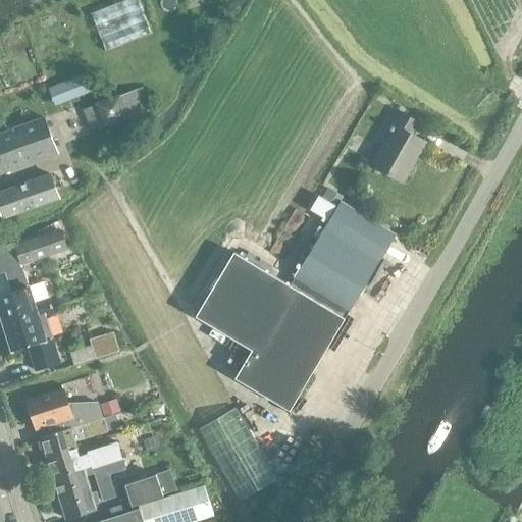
[(140,0),(116,0),(91,9),(105,48),(152,32),(140,0)]
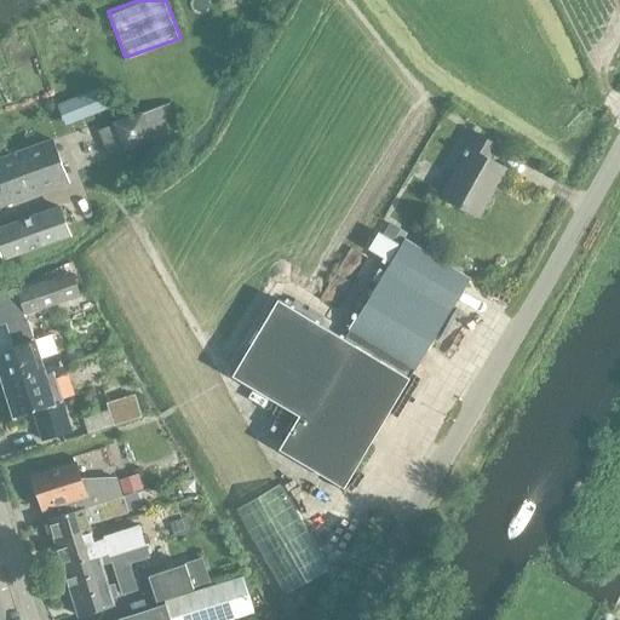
[(103,82),(57,101),(65,122),(112,103),(103,82)]
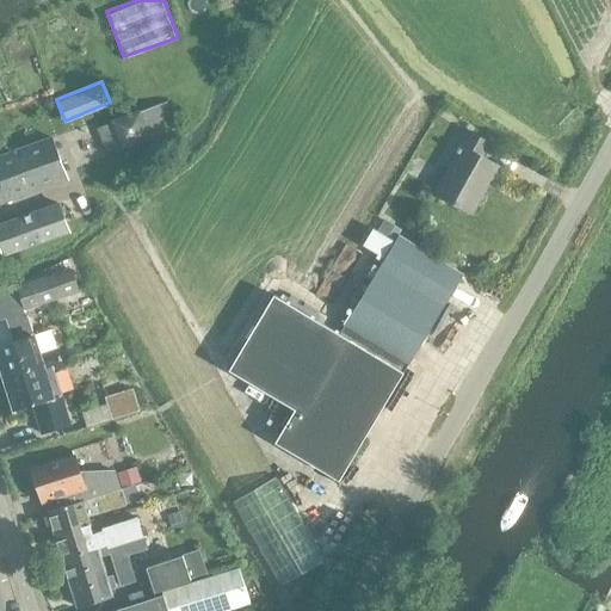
[(121,147),(177,127),(167,100),(140,111),(140,110),(111,119),(121,147)]
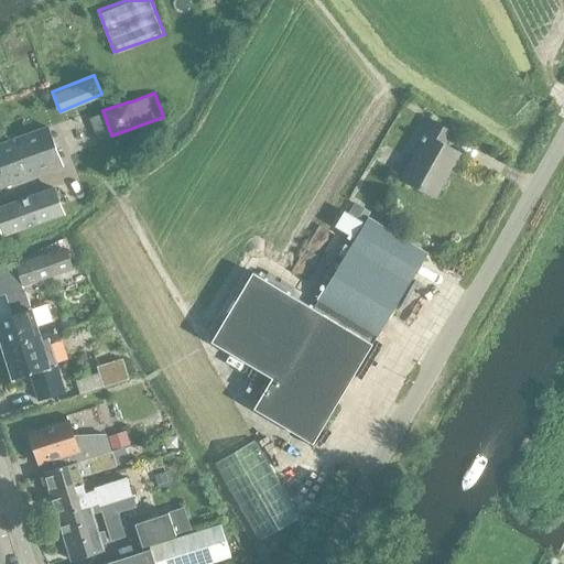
[(451,167),(459,152),(443,142),(449,130),(429,118),(418,138),(423,140),(402,177),(432,195),(448,166),(451,167)]
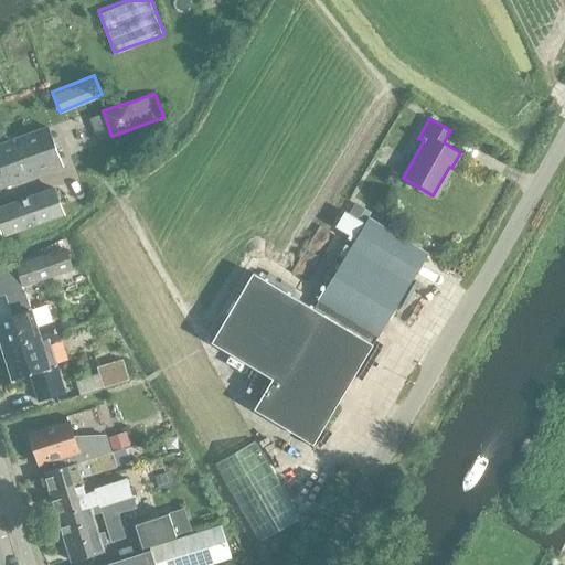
[(50,127),(0,145),(0,187),(63,164),(50,127)]
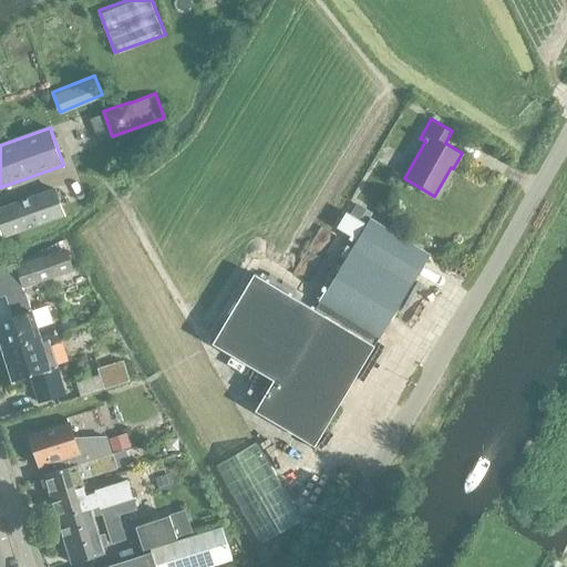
[(0,230),(2,236),(65,214),(57,189),(0,208),(0,230)]
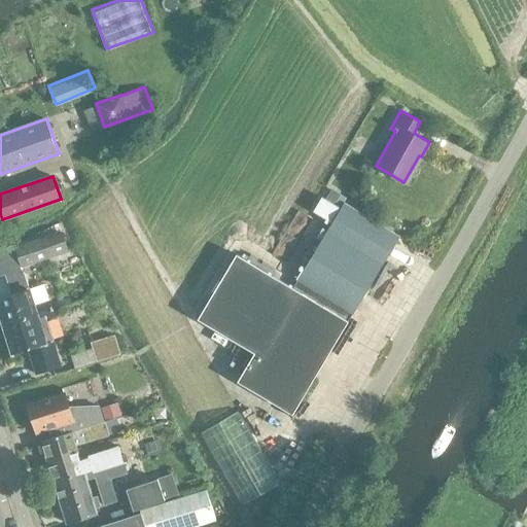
[(331,221),(340,208),(321,197),(313,211),(331,221)]
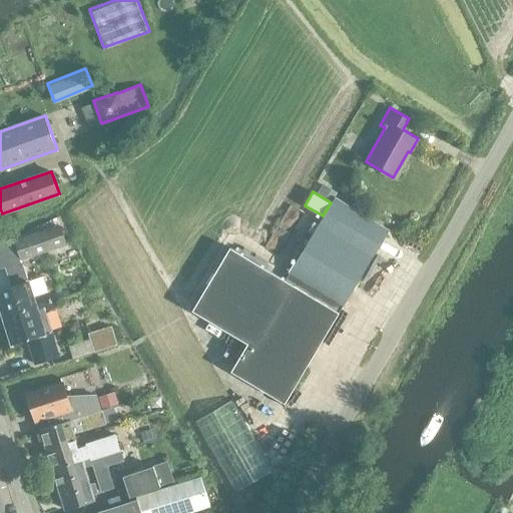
[(228,244),(190,309),(246,342),(234,363),(289,395),(342,306),(389,229),(336,196),(286,280),(228,244)]
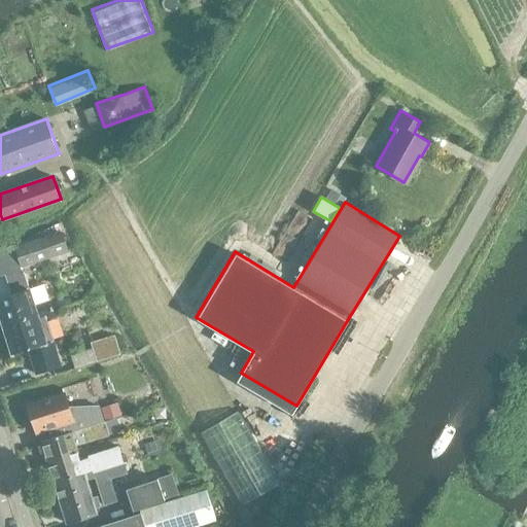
[(63,233),(57,234),(13,247),(19,265),(68,249),(63,233)]
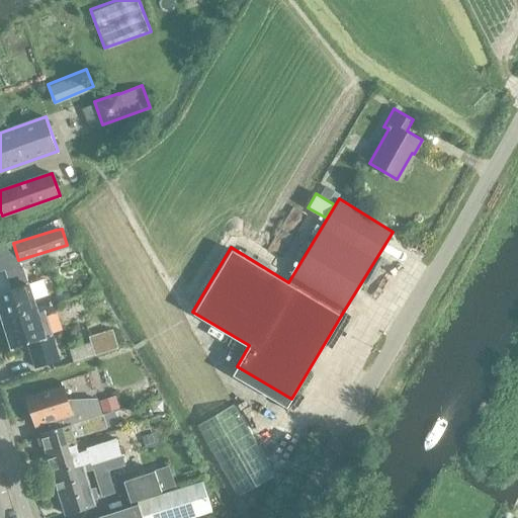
[(0,290),(0,308),(2,317),(52,301),(49,293),(48,293),(44,277),(27,282),(21,264),(4,269),(10,287),(0,290)]
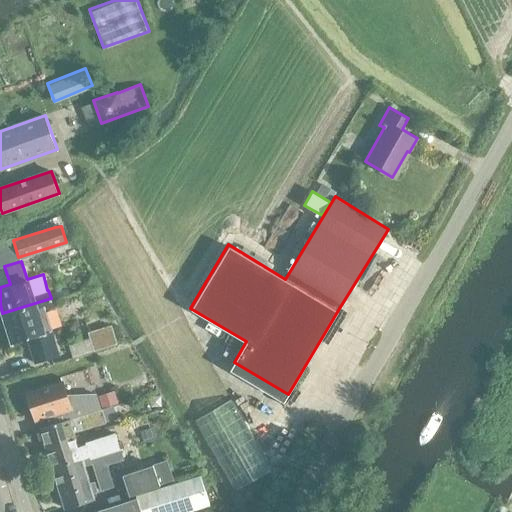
[(51,298),(2,313),(12,342),(27,337),(34,360),(58,353),(50,329),(41,331),(36,314),(54,308),(51,298)]
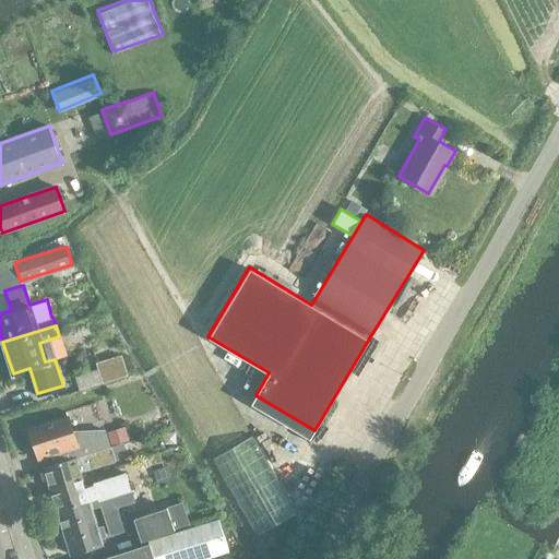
[(96,363),(102,383),(127,376),(120,355),(96,363)]
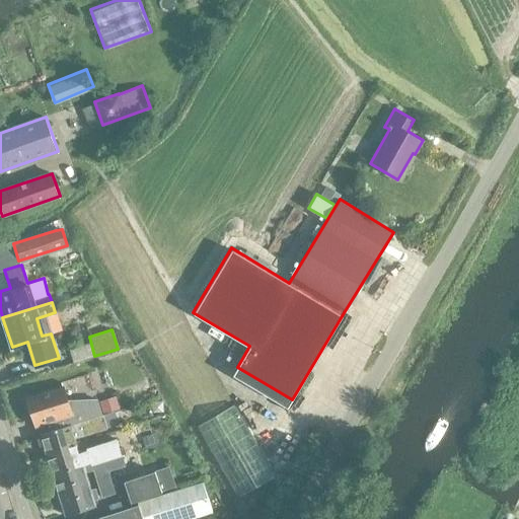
[(95,398),(65,400),(61,388),(27,399),(36,425),(70,414),(74,413),(77,421),(101,413),(101,414),(121,408),(118,396),(97,402),(95,398)]
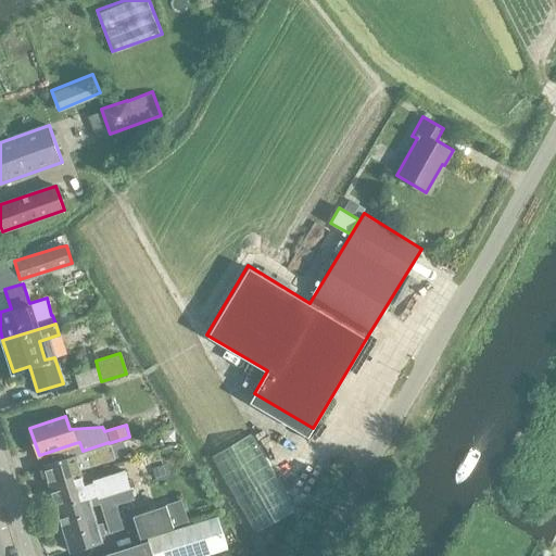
[(49,484),(80,474),(80,470),(127,456),(123,440),(110,444),(109,443),(109,442),(83,451),(42,464),(49,484)]
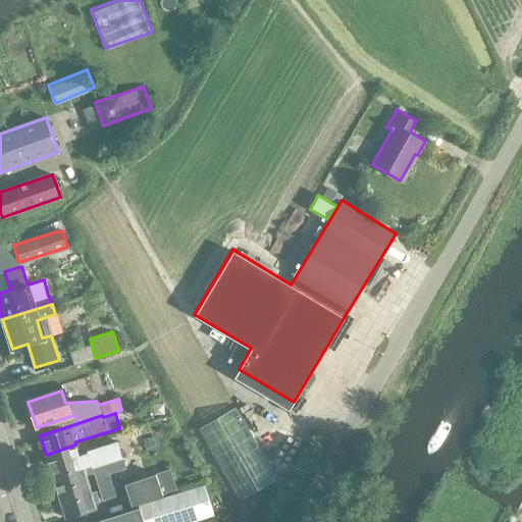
[(75,445),(46,455),(52,476),(118,456),(113,439),(77,451),(75,445)]
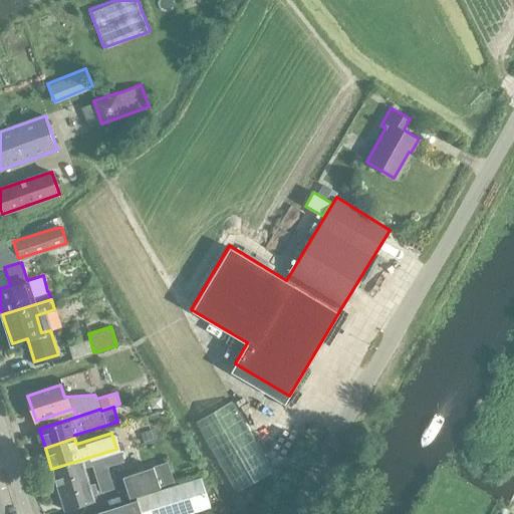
[(116,449),(51,469),(57,486),(86,476),(84,468),(92,465),(95,474),(107,470),(106,467),(120,462),(116,449)]
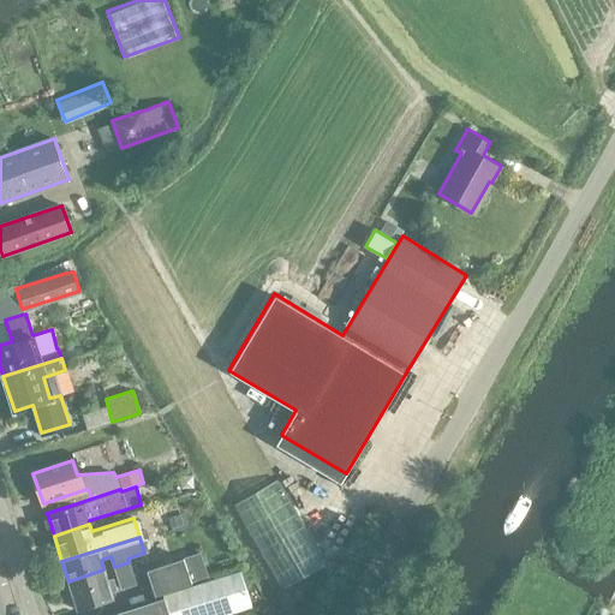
[(201,553),(147,569),(153,590),(207,573),(201,553)]
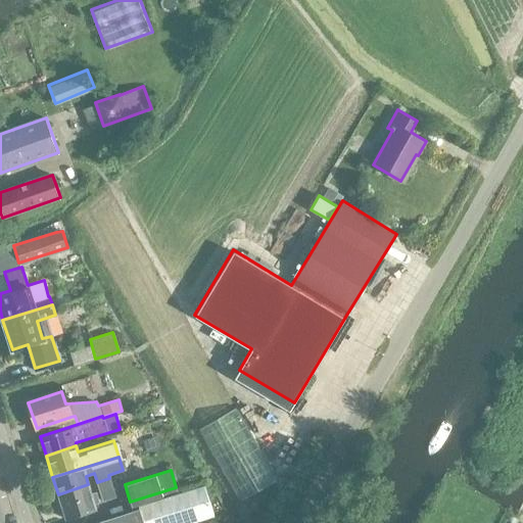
[(58,494),(64,516),(65,519),(95,510),(94,504),(115,497),(109,478),(97,482),(99,490),(91,493),(88,484),(58,494)]
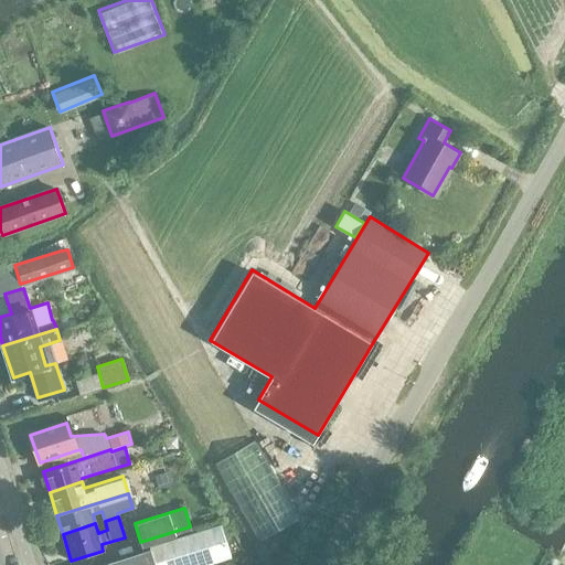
[(206,564),(232,557),(222,525),(148,548),(149,550),(100,564),(206,564)]
